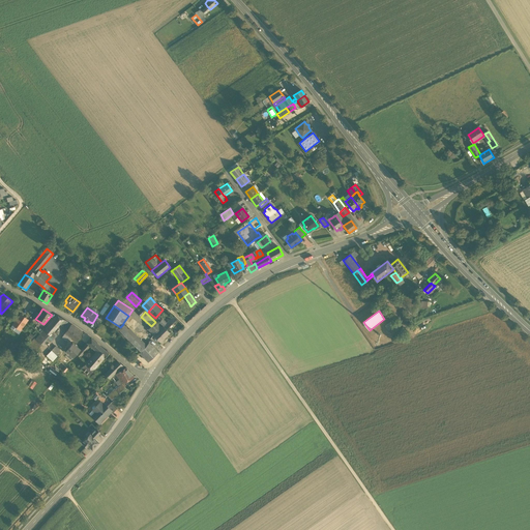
[(403,317),(406,322),(410,320),(408,317),(411,315),(409,312),(403,317)]
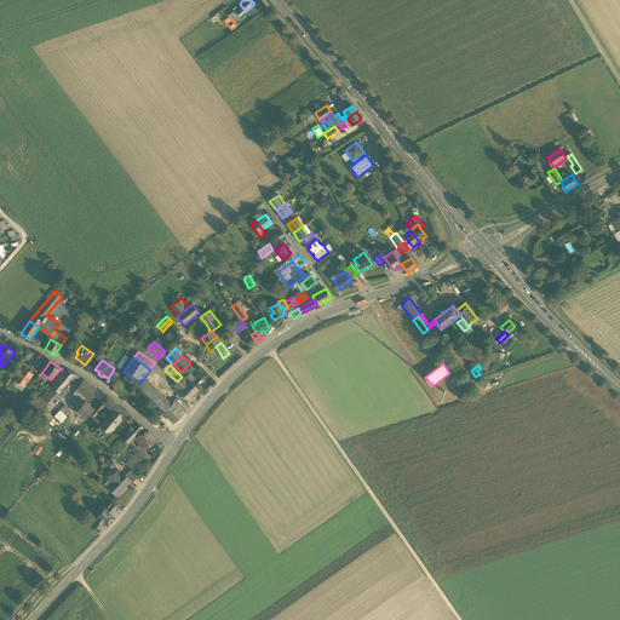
[(15,379),(24,385),(33,374),(23,367),(15,379)]
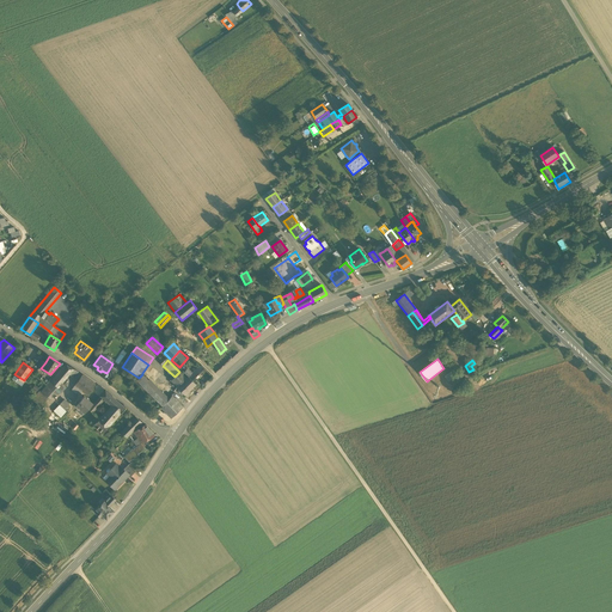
[(50,380),(56,386),(61,392),(65,387),(66,389),(66,387),(61,384),(67,378),(66,377),(68,373),(72,377),(74,374),(77,371),(66,363),(56,374),(50,380)]
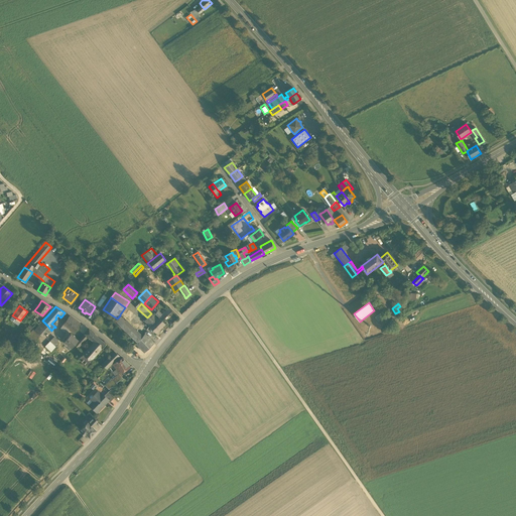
[(162,320),(172,310),(169,307),(162,315),(161,314),(159,317),(162,320)]
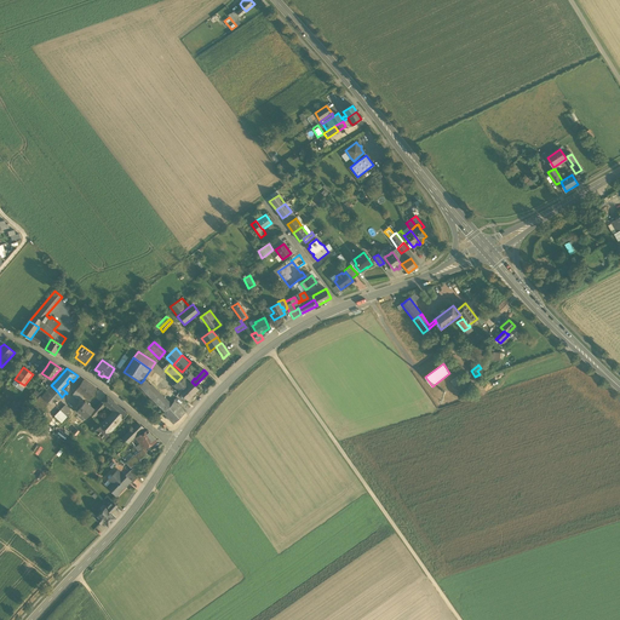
[(109,377),(115,382),(119,374),(113,371),(109,377)]
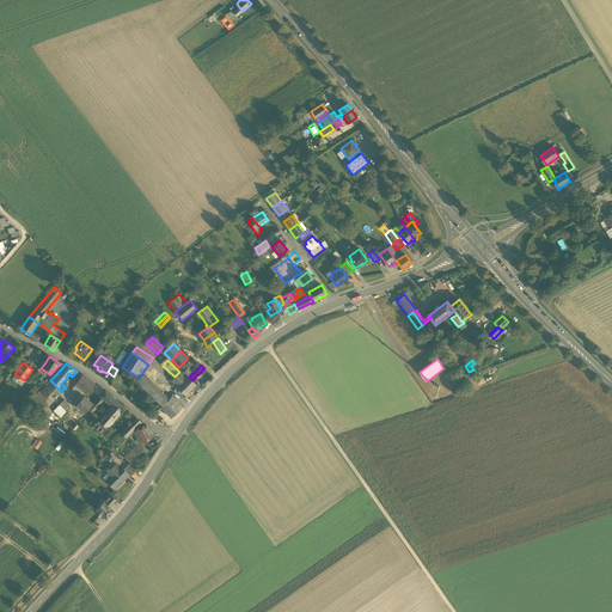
[(171,380),(177,386),(187,378),(179,372),(175,377),(171,380)]
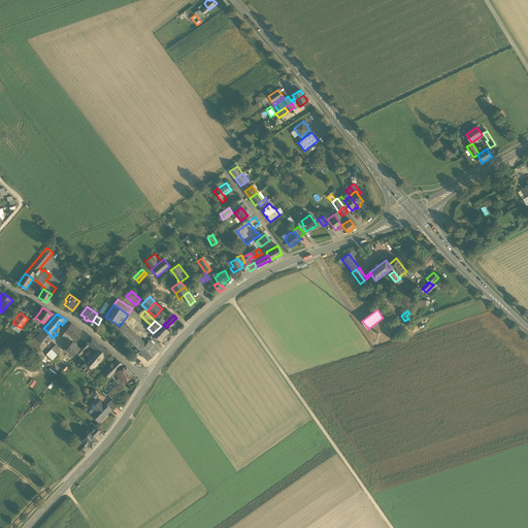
[(21,328),(12,323),(10,326),(19,332),(22,329),(21,328)]
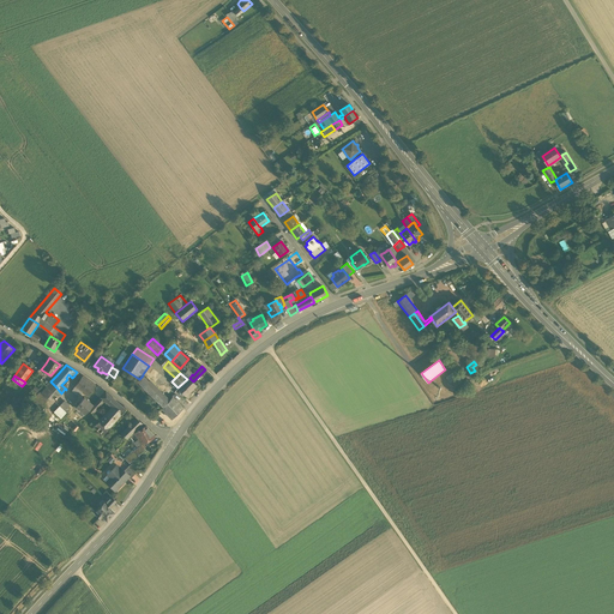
[(82,392),(88,396),(95,385),(83,375),(74,387),(82,392)]
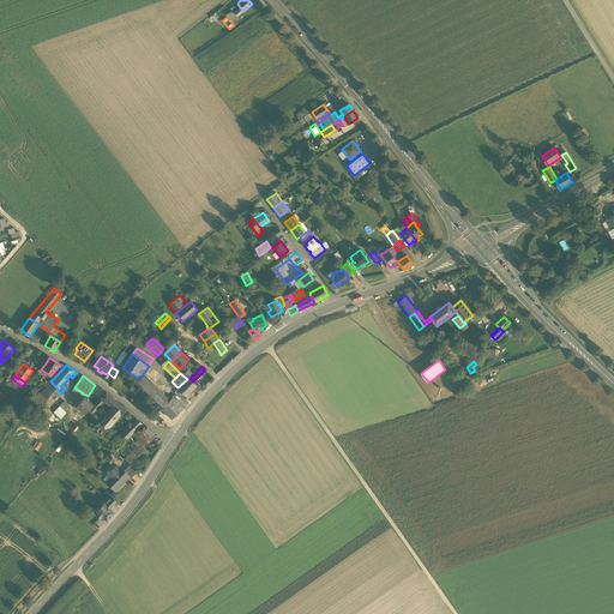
[(149,381),(143,375),(139,379),(137,381),(163,408),(169,401),(149,381)]
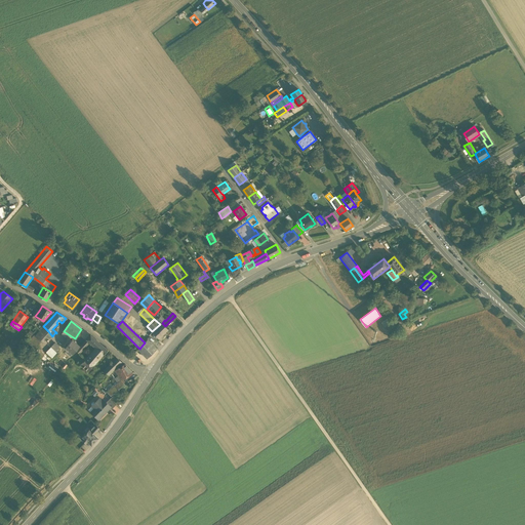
[(162,323),(161,323),(152,332),(158,338),(168,329),(165,326),(162,323)]
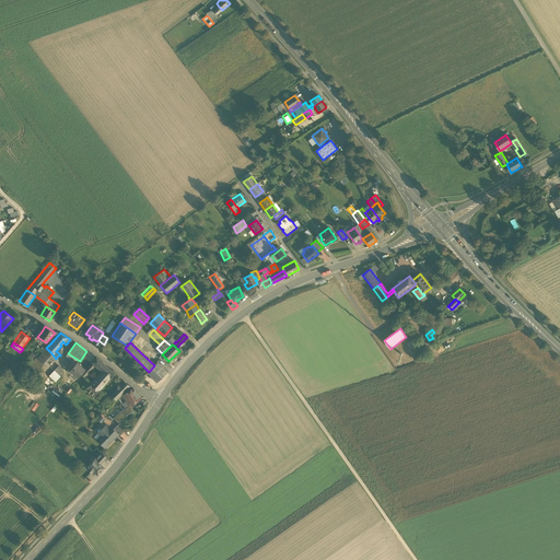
[(46,348),(41,354),(47,360),(51,353),(46,348)]
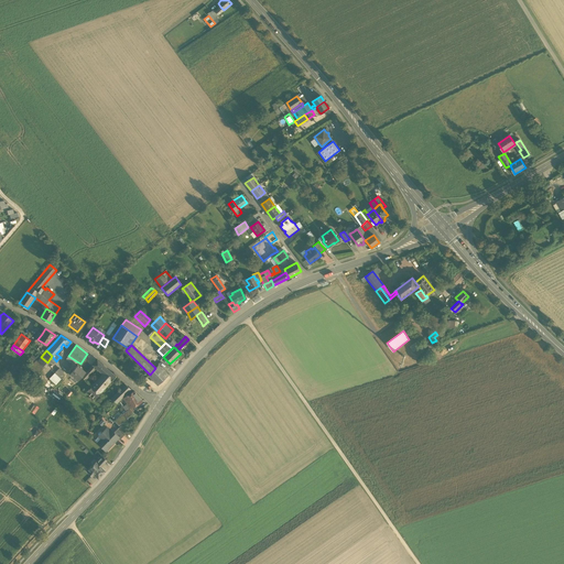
[(41,357),(38,360),(44,367),(47,362),(41,357)]
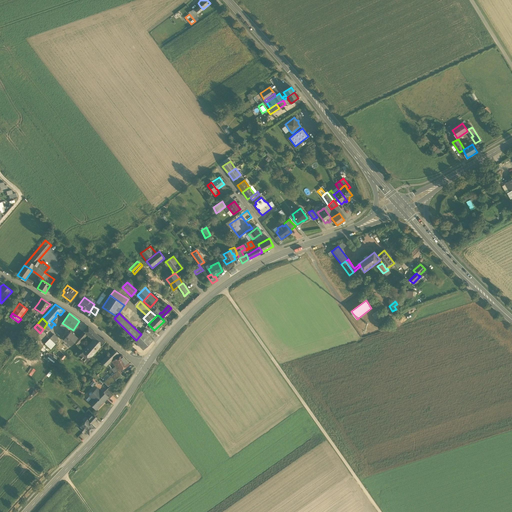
[(33,340),(40,333),(34,327),(33,327),(26,334),(27,334),(29,336),(33,340)]
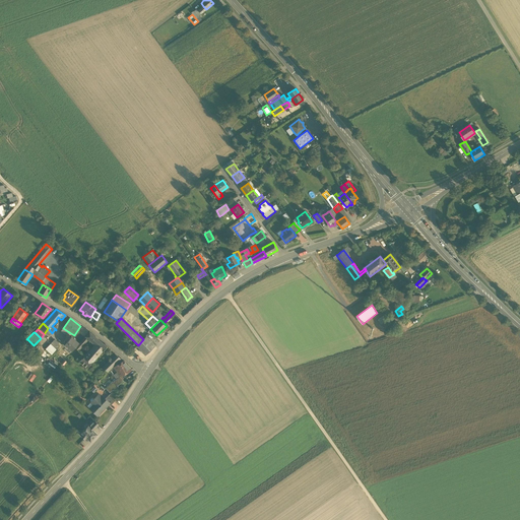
[(85,336),(88,339),(94,344),(103,351),(107,346),(99,339),(89,332),(85,336)]
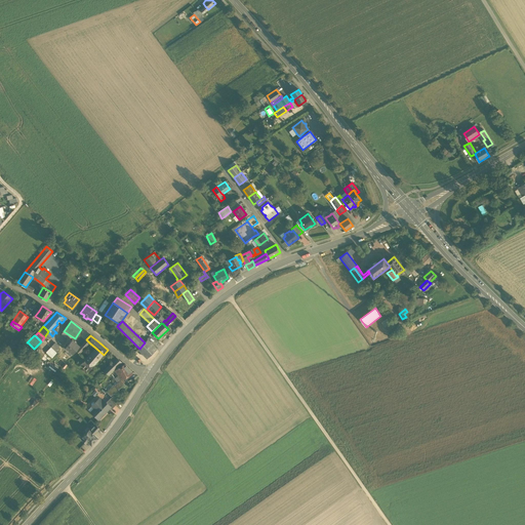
[(70,352),(73,354),(79,347),(72,339),(67,346),(66,345),(63,348),(68,353),(70,352)]
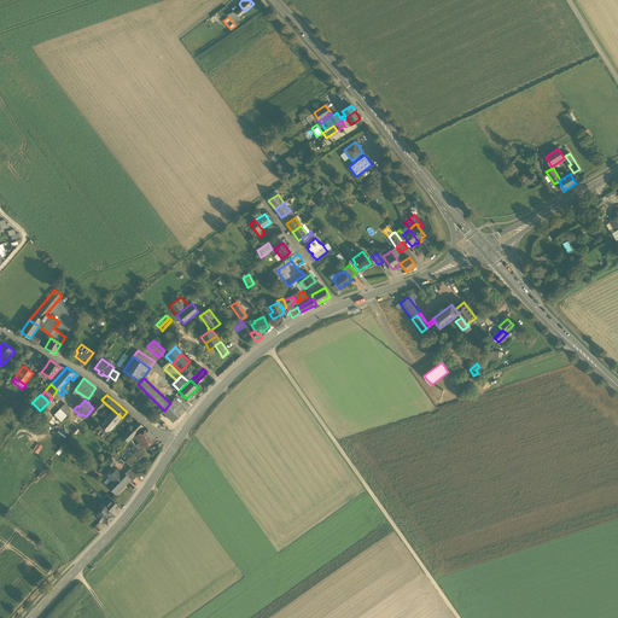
[(91,413),(94,417),(105,403),(101,400),(91,413)]
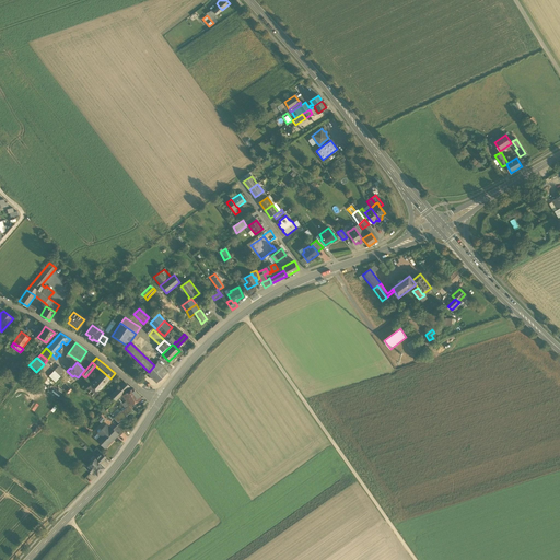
[(158,362),(154,365),(149,372),(148,373),(156,383),(167,372),(158,362)]
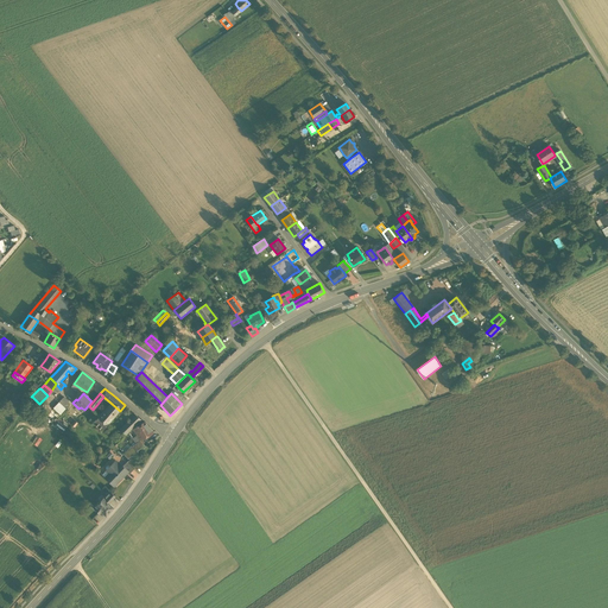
[(59,401),(64,406),(69,401),(64,397),(59,401)]
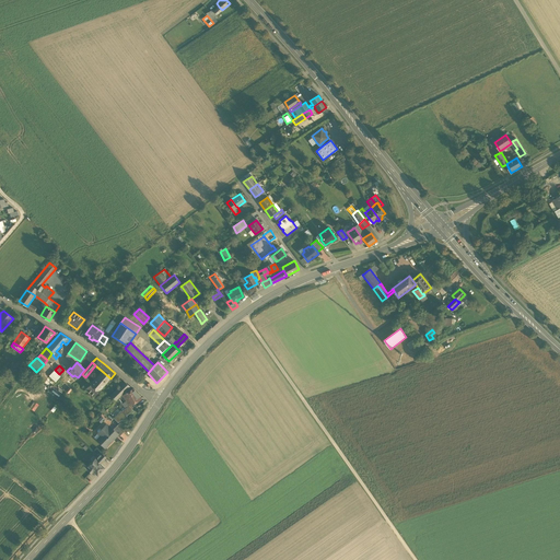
[(24,372),(34,381),(37,376),(30,370),(27,368),(24,372)]
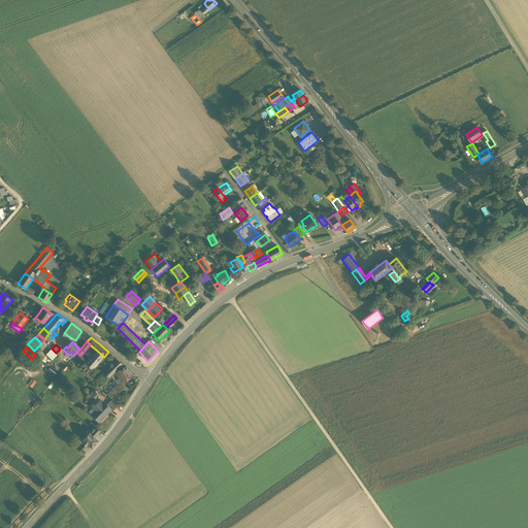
[(58,355),(56,353),(52,349),(46,354),(53,360),(58,355)]
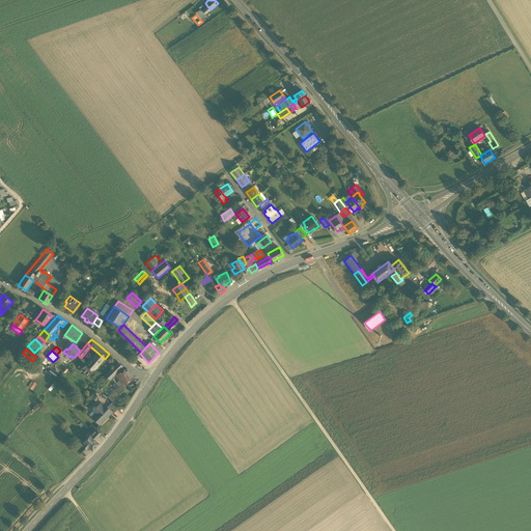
[(96,352),(91,358),(95,361),(98,358),(103,362),(105,359),(96,352)]
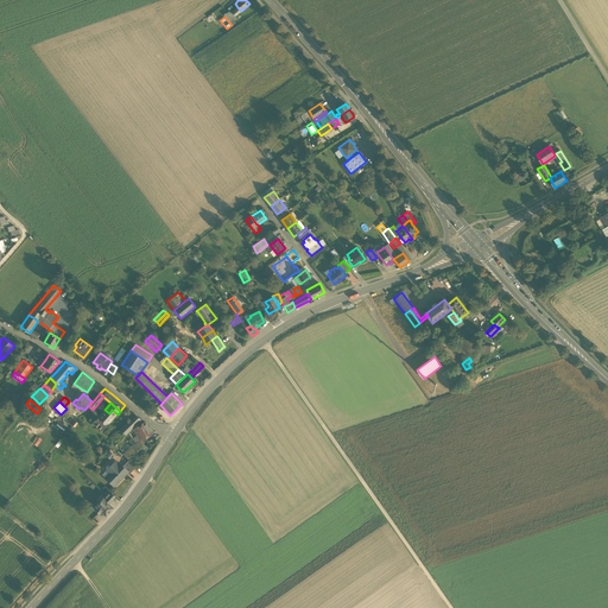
[(102,431),(118,415),(112,410),(109,413),(105,410),(93,423),(102,431)]
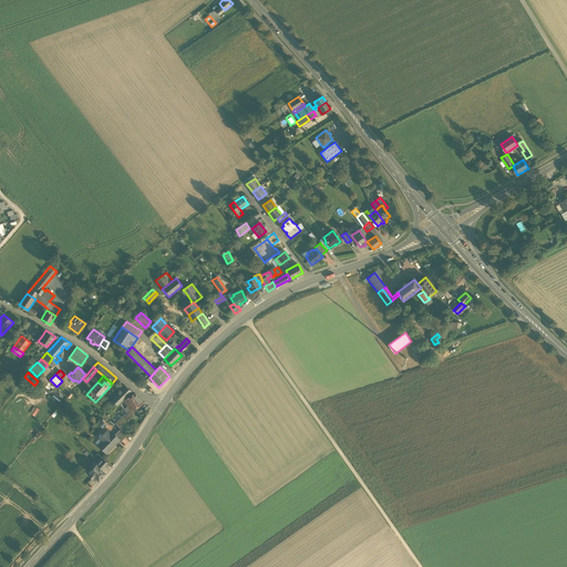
[(120,404),(122,401),(126,397),(132,391),(126,387),(112,401),(116,406),(119,404),(120,404)]
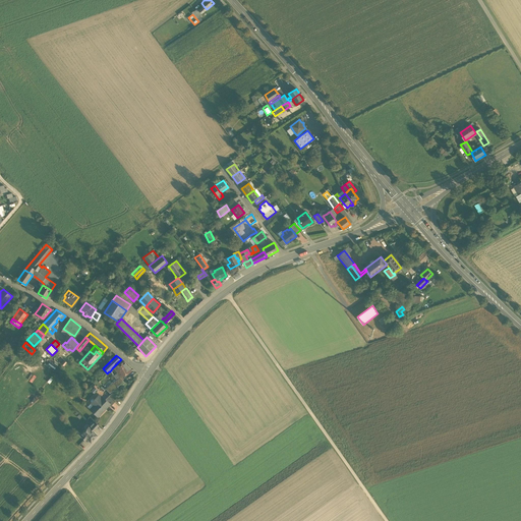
[(114,368),(117,372),(120,378),(131,370),(124,361),(118,365),(114,368)]
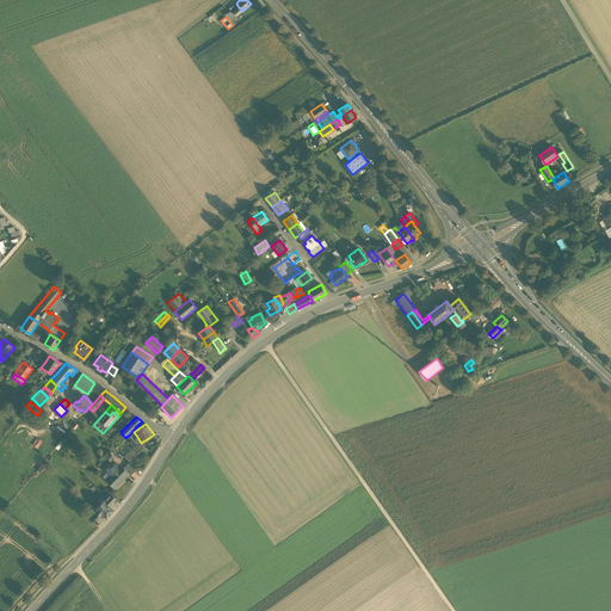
[(140,443),(141,443),(137,437),(133,440),(136,445),(124,456),(129,461),(134,457),(135,460),(140,456),(137,454),(146,448),(142,443),(141,444),(140,443)]
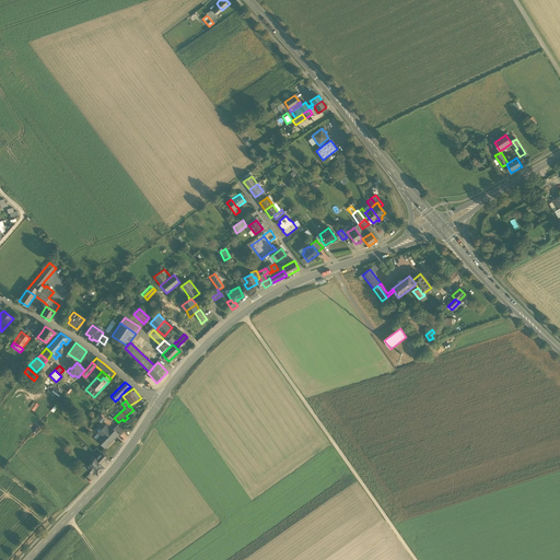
[(120,422),(117,426),(113,430),(118,434),(117,434),(119,436),(124,432),(127,429),(120,422)]
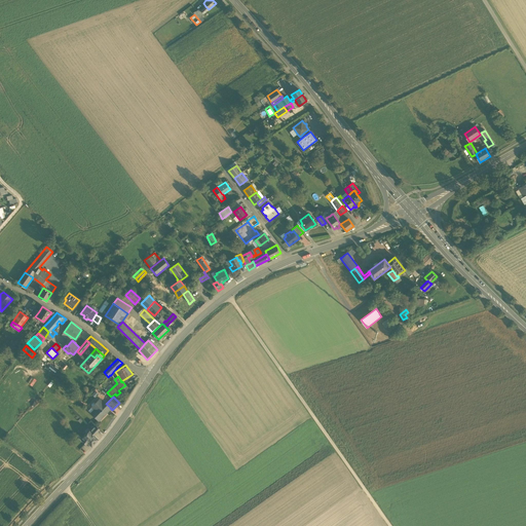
[(90,413),(99,420),(103,416),(102,416),(107,411),(107,412),(110,408),(111,408),(106,404),(104,402),(103,403),(100,399),(96,404),(95,403),(94,403),(92,403),(91,404),(91,405),(91,406),(92,407),(95,409),(90,413)]
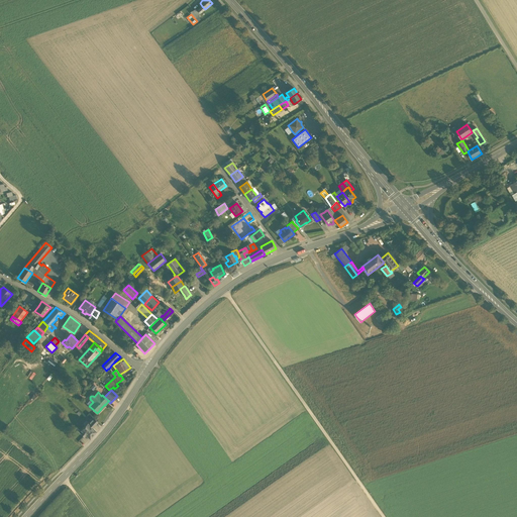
[(85,434),(90,438),(97,431),(93,427),(98,422),(93,418),(82,430),(80,432),(83,435),(84,436),(85,434)]
